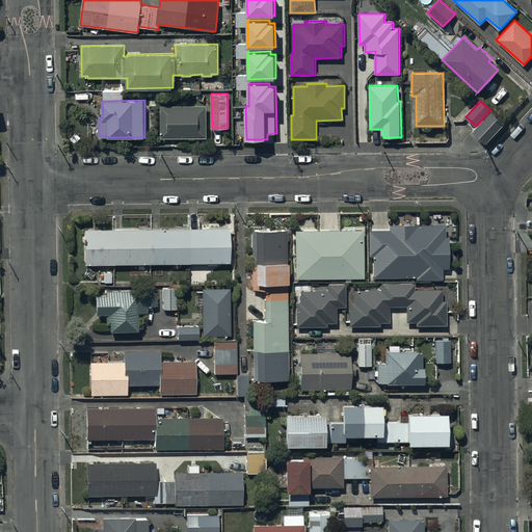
[(207,105),(161,106),(162,138),(208,137),(207,105)]
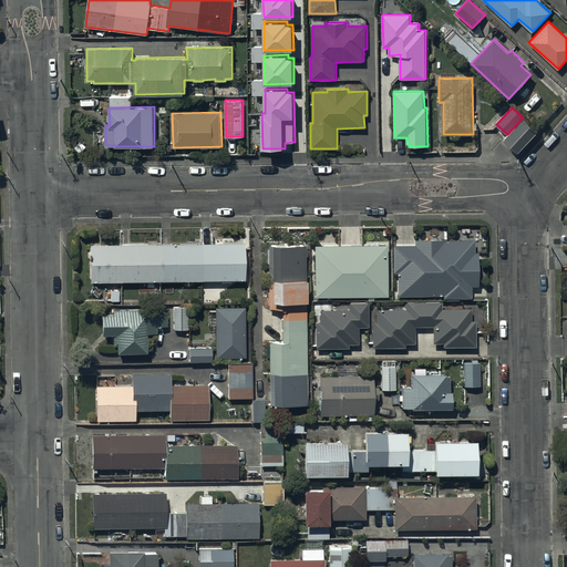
[(538,131),(525,119),(505,138),(518,152),(538,131)]
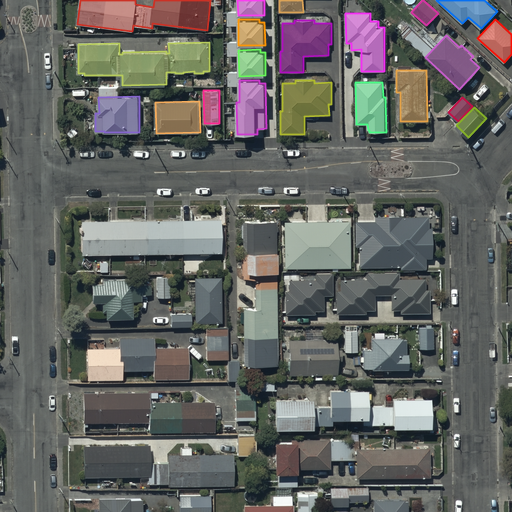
[(374,222),(354,222),(354,247),(358,247),(359,267),(401,267),(401,270),(425,270),(425,259),(432,259),(431,228),(428,228),(428,216),(374,217),(374,222)]
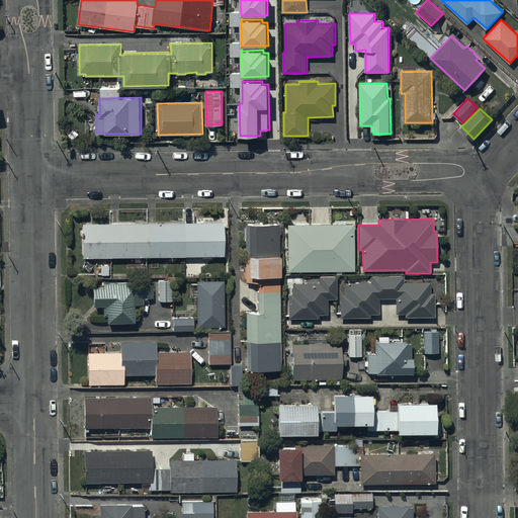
[(223,223),(81,225),(82,258),(201,257),(202,259),(210,259),(210,257),(223,257),(223,223)]
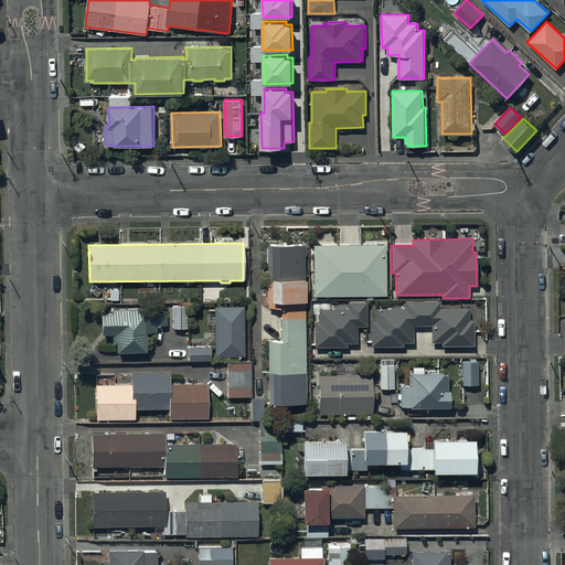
[(305,245),(267,245),(267,309),(280,309),(280,342),(269,342),(269,404),(306,404),(305,245)]
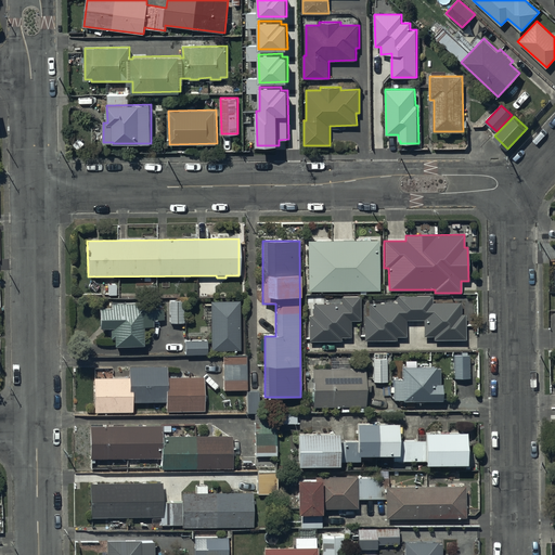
[(378,241),(308,241),(308,292),(379,291),(378,241)]
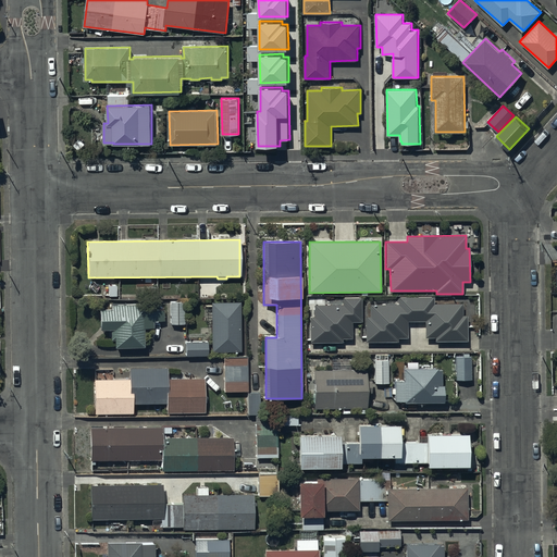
[(435,342),(467,342),(467,316),(462,316),(462,304),(433,305),(433,297),(398,297),(398,304),(370,305),(370,318),(366,318),(366,343),(397,342),(397,338),(407,338),(407,321),(425,321),(425,337),(435,337),(435,342)]
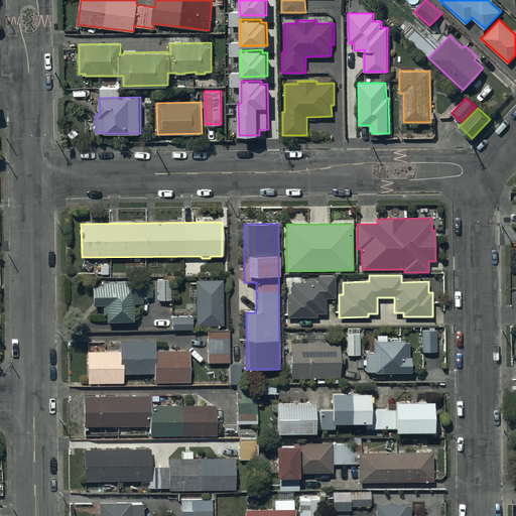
[(335,276),(316,276),(316,282),(291,282),(291,293),(287,293),(287,317),(316,317),(316,313),(326,313),(326,298),(335,298),(335,276)]
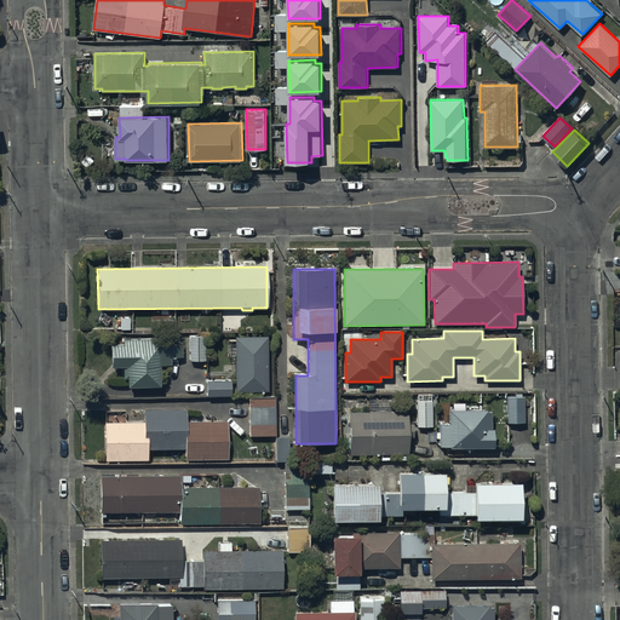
[(205,336),(190,336),(190,361),(205,361),(205,336)]
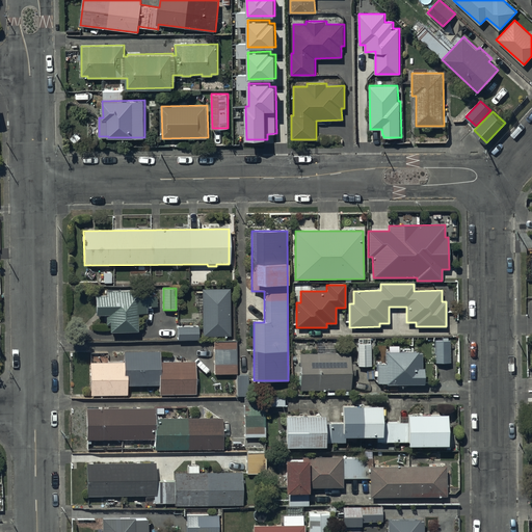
[(230,289),(202,289),(203,337),(231,336),(230,289)]
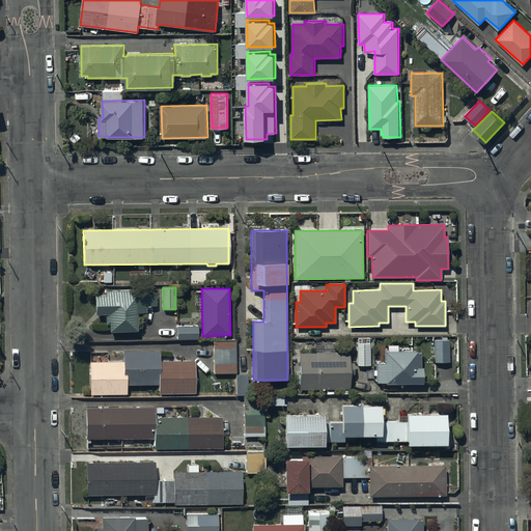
[(136,289),(107,290),(107,295),(94,296),(95,314),(106,314),(106,325),(109,324),(110,332),(137,331),(136,289)]
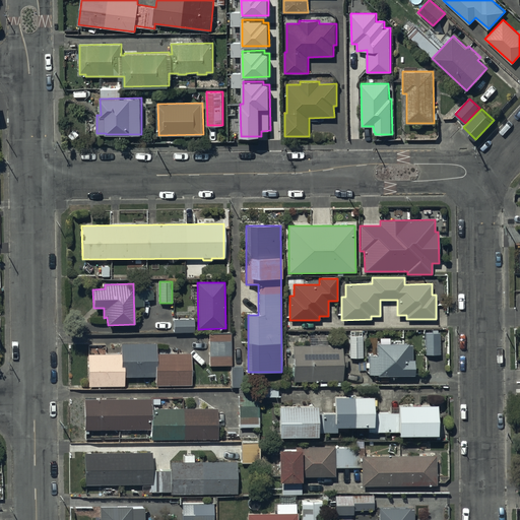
[(173,320),(174,332),(195,332),(194,319),(173,320)]
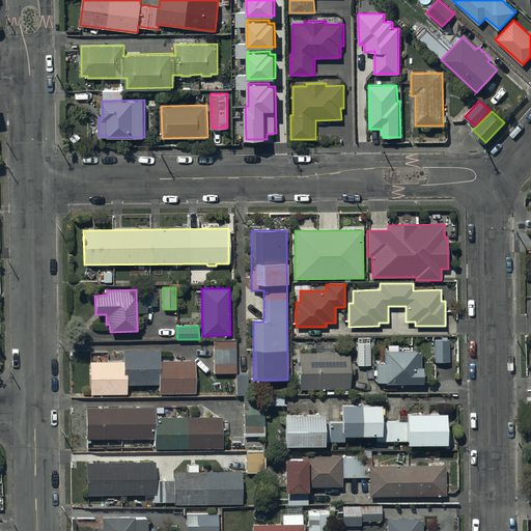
[(449,340),(435,340),(435,363),(449,362),(449,340)]
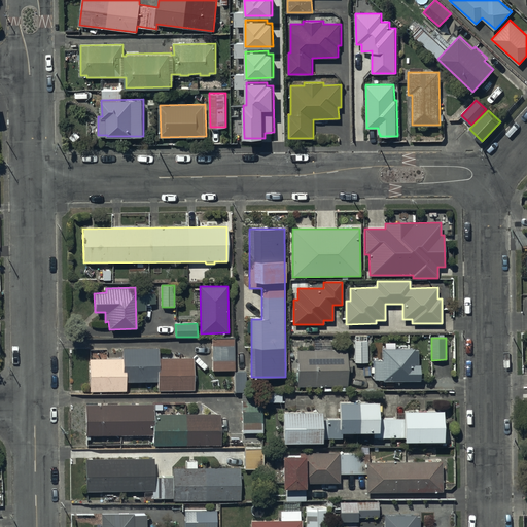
[(234,339),(212,339),(212,371),(235,371),(234,339)]
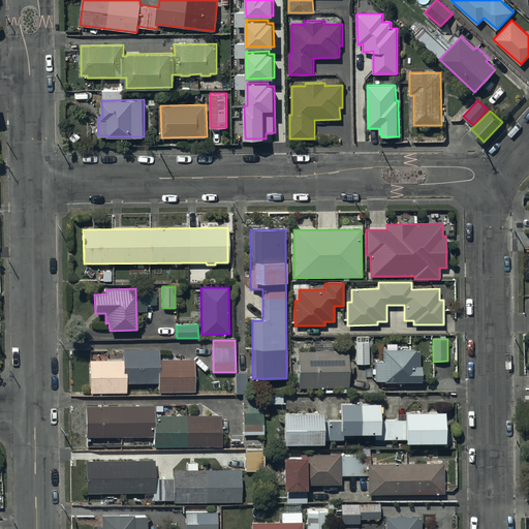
[(369,343),(355,343),(356,365),(369,365),(369,343)]
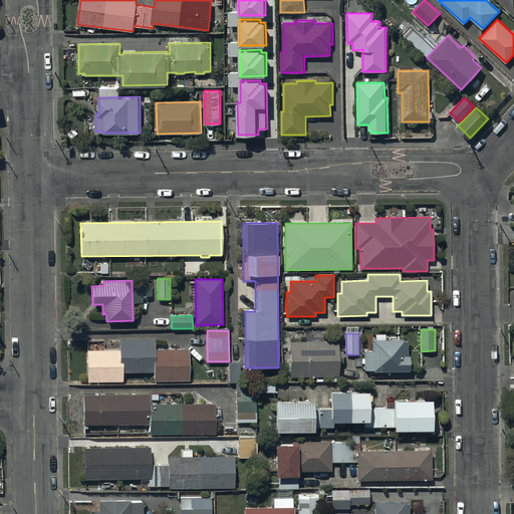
[(119,349),(86,350),(87,382),(122,381),(122,372),(154,372),(155,380),(189,380),(189,349),(155,349),(155,339),(119,339),(119,349)]
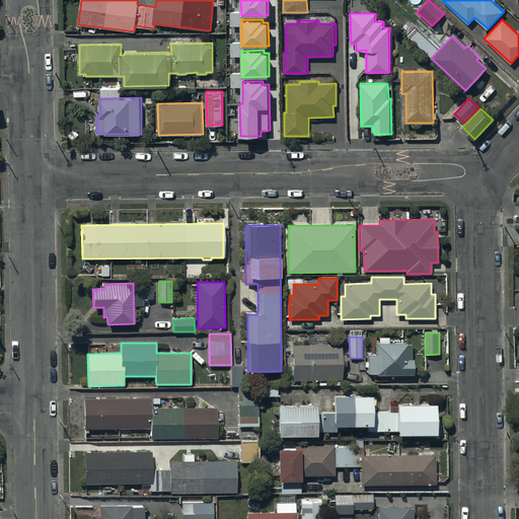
[(342,344),(292,345),(292,382),(342,381),(342,366),(347,366),(347,355),(342,355),(342,344)]
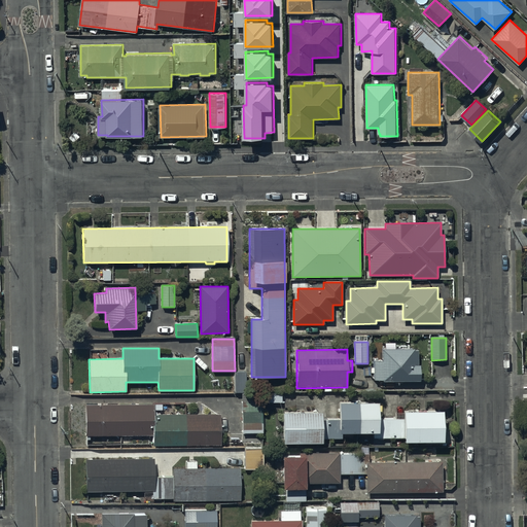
[(382,382),(420,381),(419,365),(418,365),(417,351),(414,351),(414,349),(382,349),(382,361),(373,361),(374,381),(382,380),(382,382)]
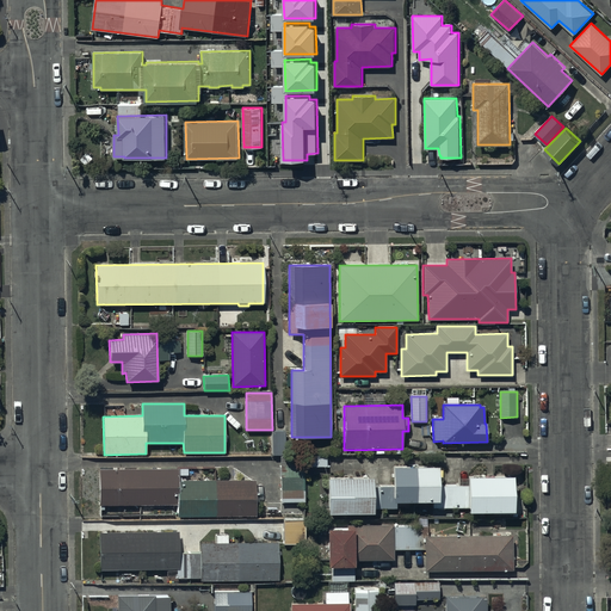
[(284,431),(272,432),(273,455),(285,455),(284,431)]
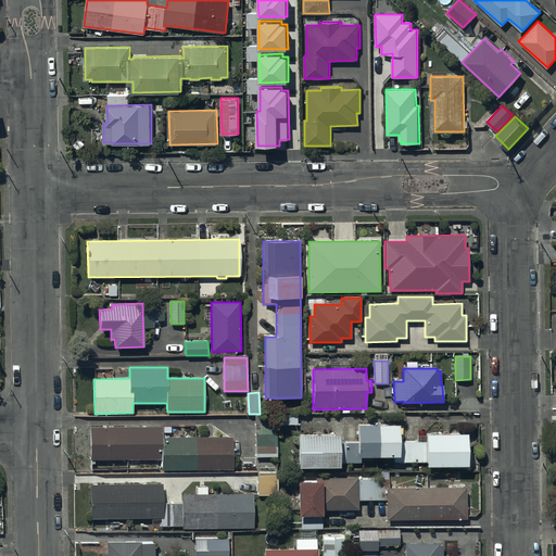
[(297,414),(280,414),(280,425),(297,425),(297,414)]
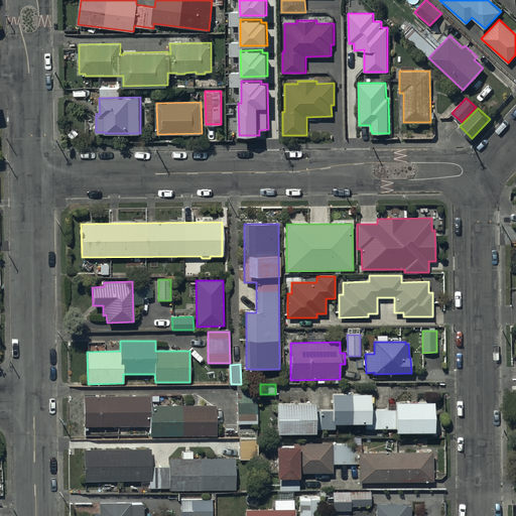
[(255,386),(236,386),(237,423),(256,423),(255,386)]
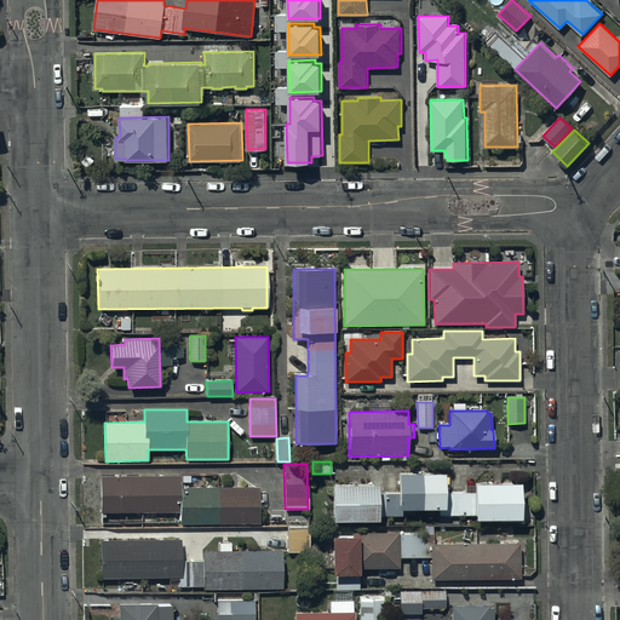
[(521,520),(520,484),(475,484),(475,493),(445,494),(445,474),(397,474),(397,492),(379,492),(379,484),(332,484),(332,522),(379,522),(379,517),(402,517),(402,510),(441,510),(441,515),(476,515),(476,521),(521,520)]
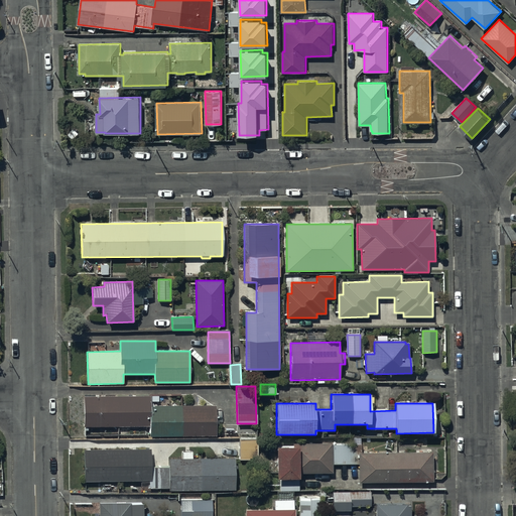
[(151,395),(84,396),(84,426),(150,426),(150,436),(216,435),(216,405),(151,406),(151,395)]
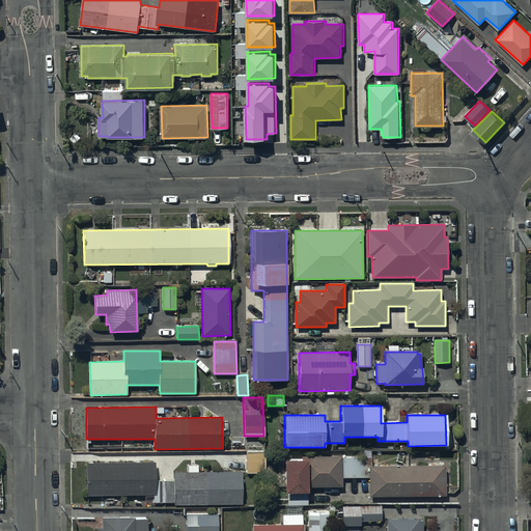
[(264,452),(246,452),(246,473),(264,473),(264,452)]
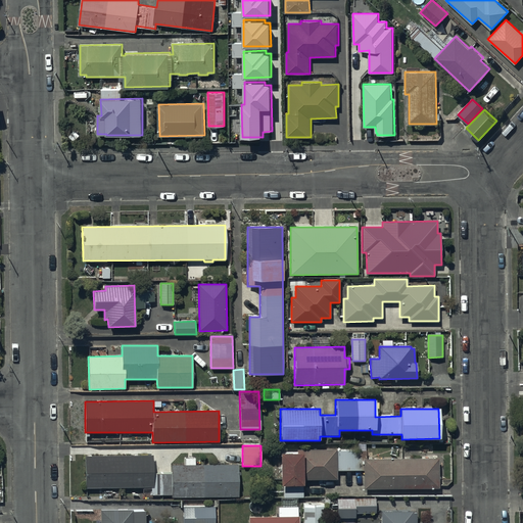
[(297,454),(280,455),(281,486),(302,485),(302,480),(337,480),(336,448),(297,449),(297,454)]
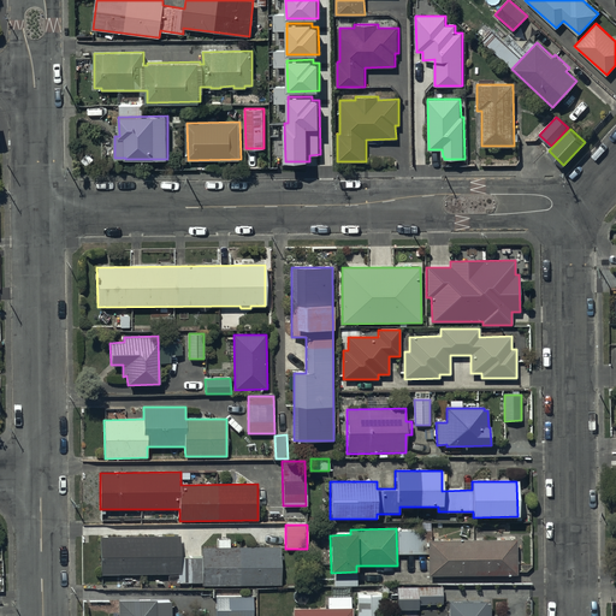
[(179,537),(101,538),(101,575),(178,574),(178,584),(201,584),(201,586),(280,585),(280,548),(203,549),(203,560),(179,560),(179,537)]
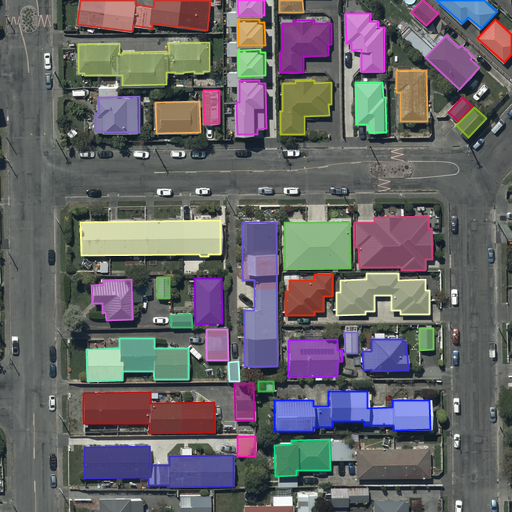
[(429,449),(356,450),(356,479),(429,478),(429,449)]
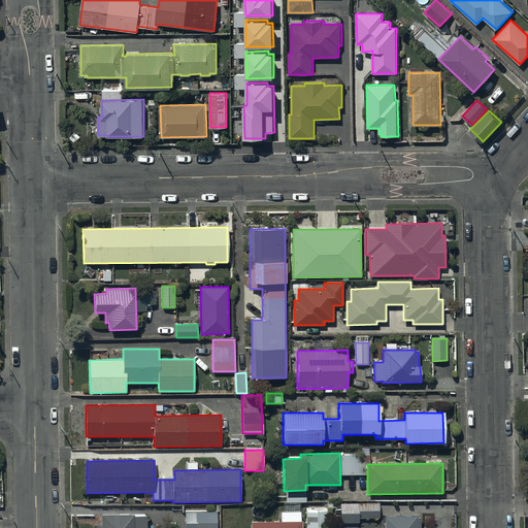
[(378,503),(340,504),(340,523),(359,523),(359,518),(378,518),(378,503)]
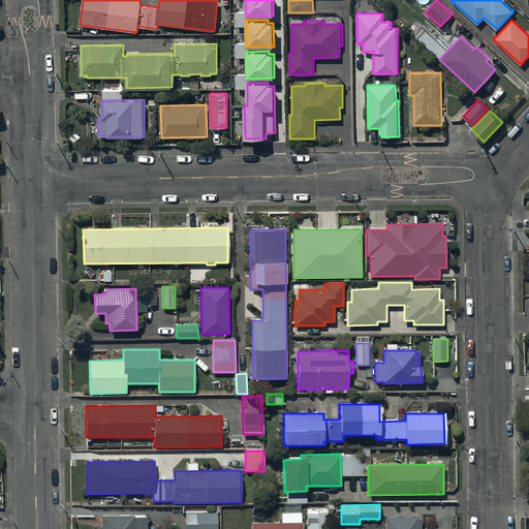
[(328,528),(328,510),(307,510),(307,528),(328,528)]
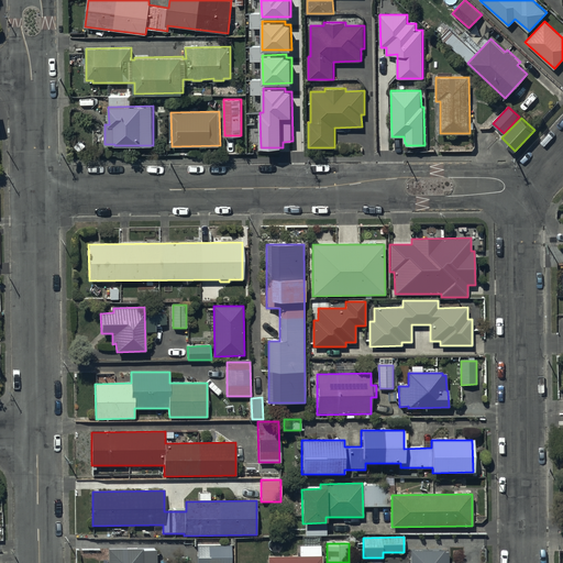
[(231,562),(231,545),(197,545),(197,562),(231,562)]
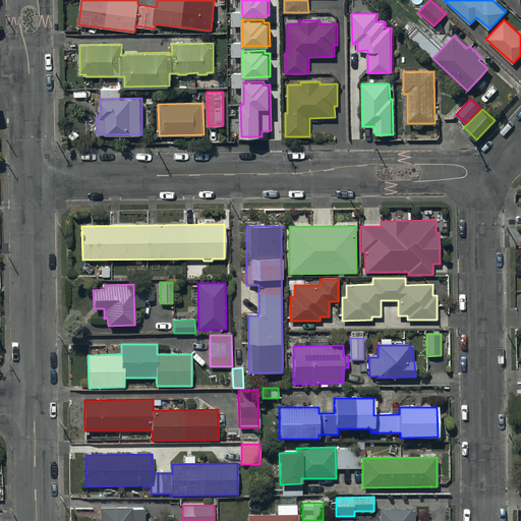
[(278,515),(248,516),(247,520),(297,520),(298,515),(297,515),(296,505),(278,505),(278,515)]
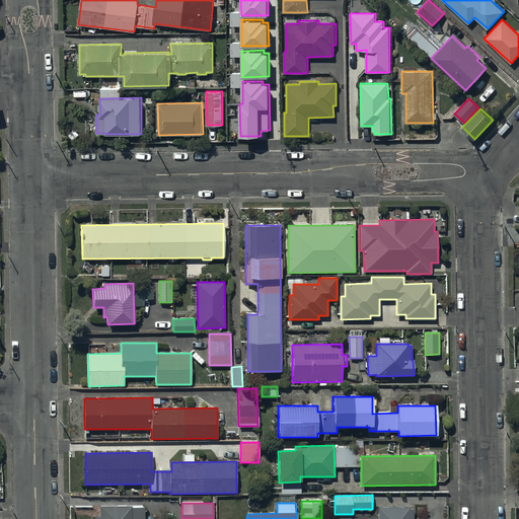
[(144,518),(145,508),(131,508),(131,506),(100,506),(99,518),(144,518)]
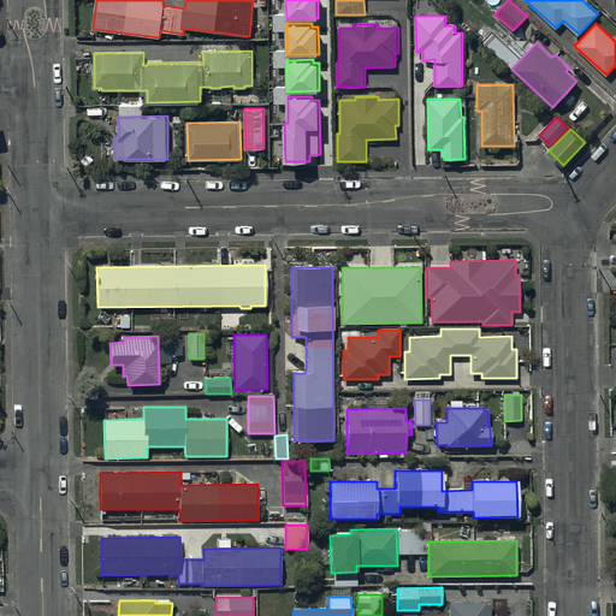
[(490,615),(491,604),(486,604),(486,603),(449,603),(448,615),(490,615)]
